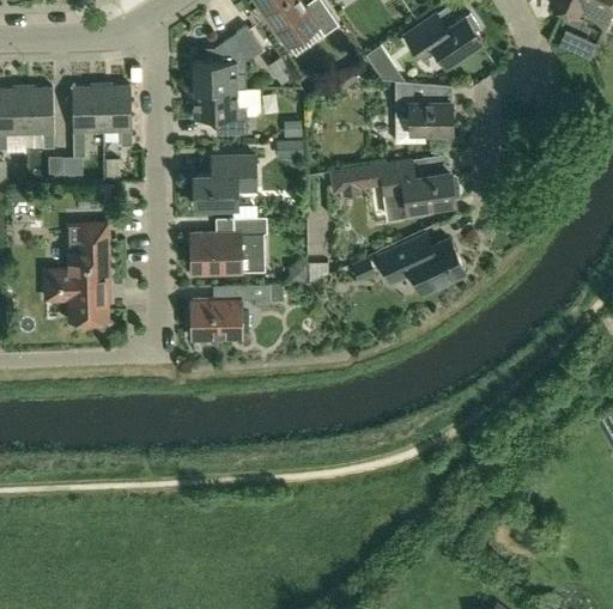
[(260,0),(256,2),(284,43),(298,34),(302,38),(316,28),(323,37),(338,28),(319,0),(315,0),(304,8),(297,0),(260,0)]
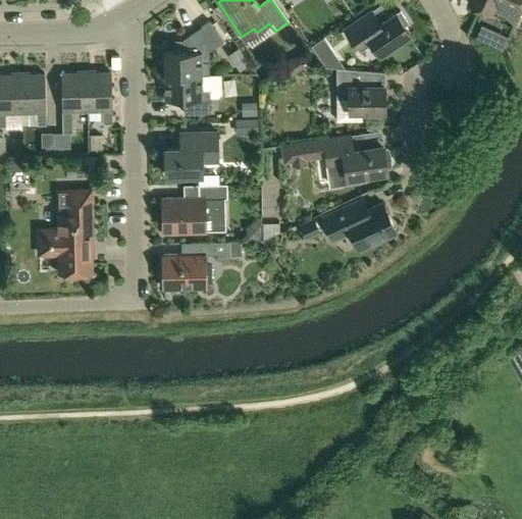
[(517,19),(521,6),(521,0),(470,0),(468,6),(490,16),(493,8),(517,19)]
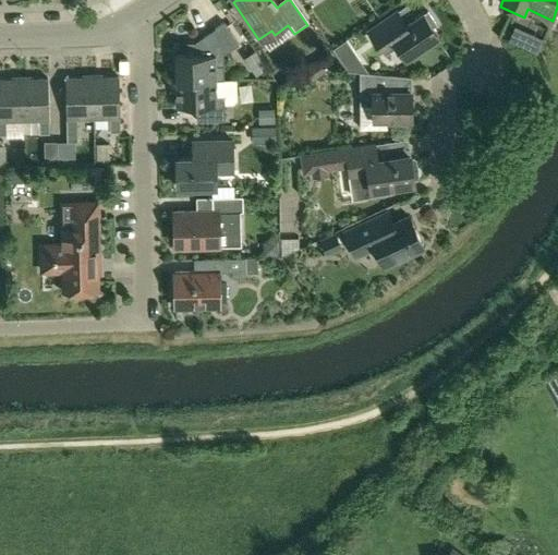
[(424,17),(423,15),(405,27),(397,14),(367,34),(384,59),(397,49),(405,61),(438,38),(433,31),(436,28),(427,15),(424,17)]
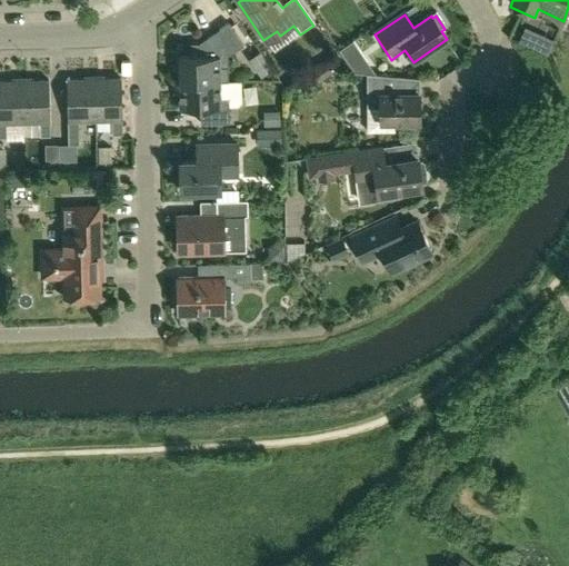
[(178,59),(179,85),(179,86),(219,85),(219,70),(227,70),(227,59),(242,48),(228,26),(198,46),(190,46),(191,59),(178,59)]
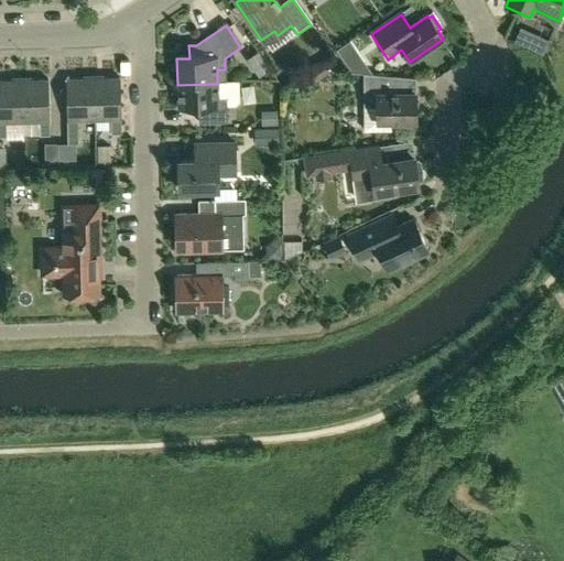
[(543,58),(550,44),(540,40),(534,54),(543,58)]
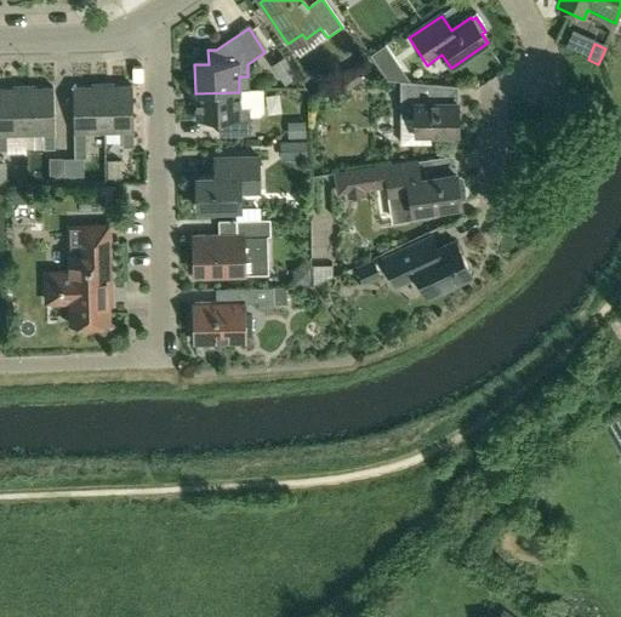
[(398,68),(383,78),(387,83),(399,84),(410,85),(398,68)]
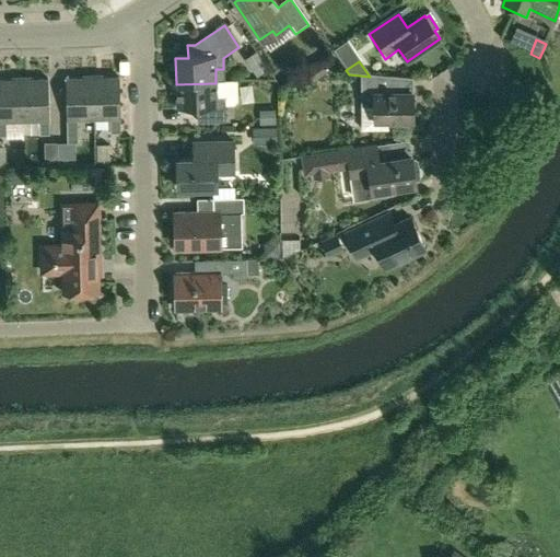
[(311,85),(327,74),(318,64),(303,73),(311,85)]
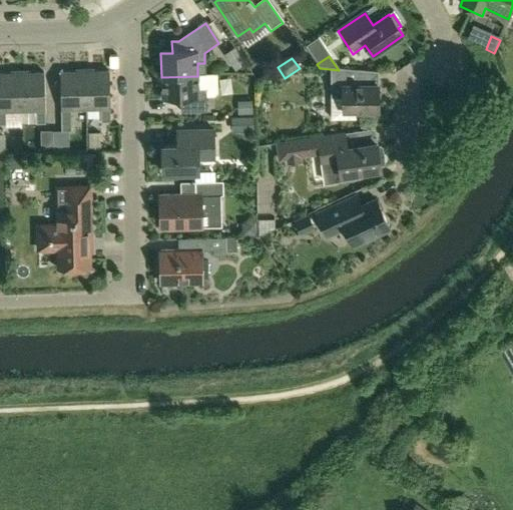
[(330,69),(330,100),(331,121),(355,121),(355,113),(378,112),(378,87),(359,87),(360,72),(339,70),(330,69)]
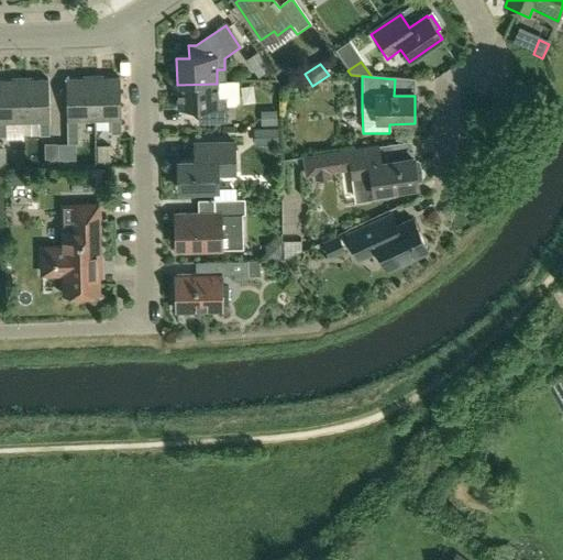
[(92,81),(94,122),(110,122),(110,135),(121,135),(120,80),(92,81)]
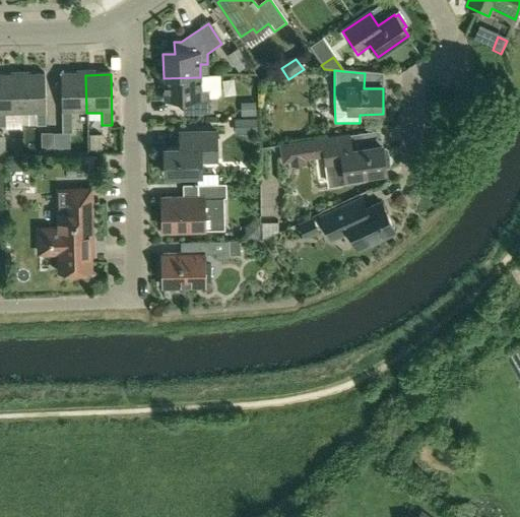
[(71,113),(86,113),(85,75),(61,75),(62,135),(72,135),(71,113)]
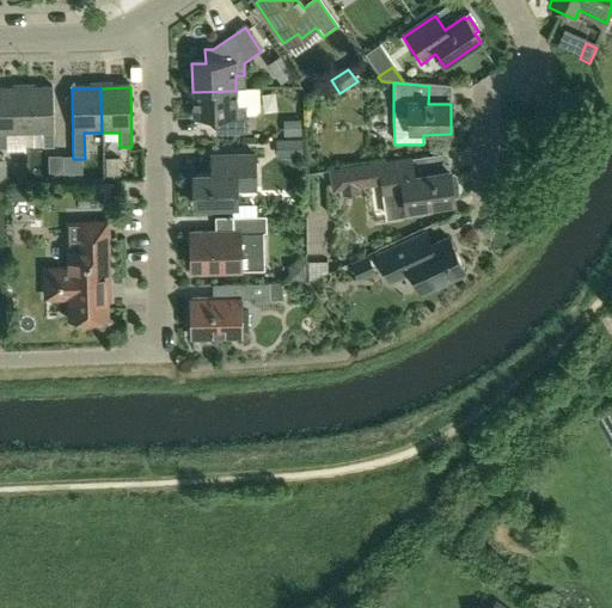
[(24,135),(23,90),(0,90),(0,151),(6,151),(6,135),(24,135)]
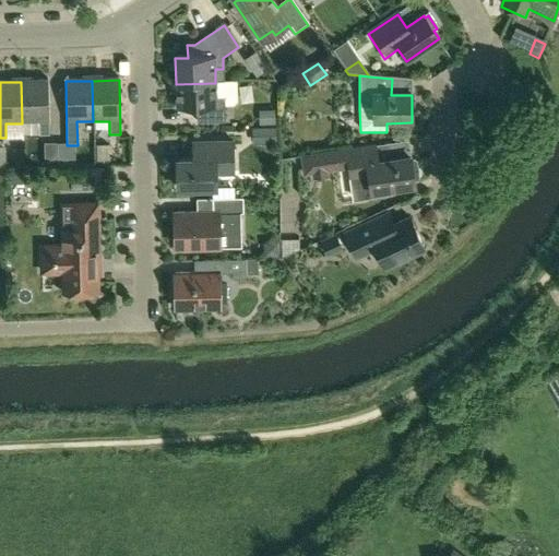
[(48,82),(21,82),(22,123),(38,122),(38,137),(49,137),(48,82)]
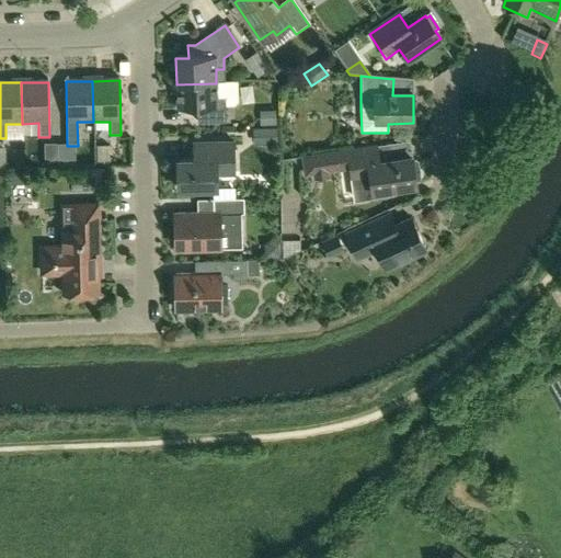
[(226,124),(225,109),(235,107),(238,104),(238,83),(216,83),(176,84),(176,83),(171,83),(171,94),(176,94),(176,111),(197,110),(197,125),(226,124)]
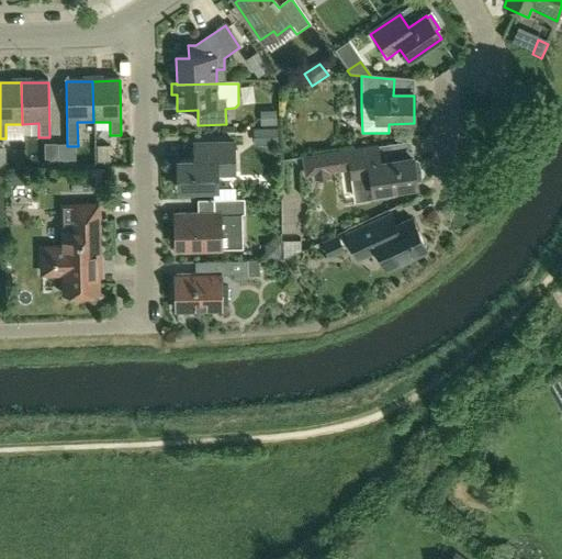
[(277,131),(254,131),(254,146),(278,146),(277,131)]
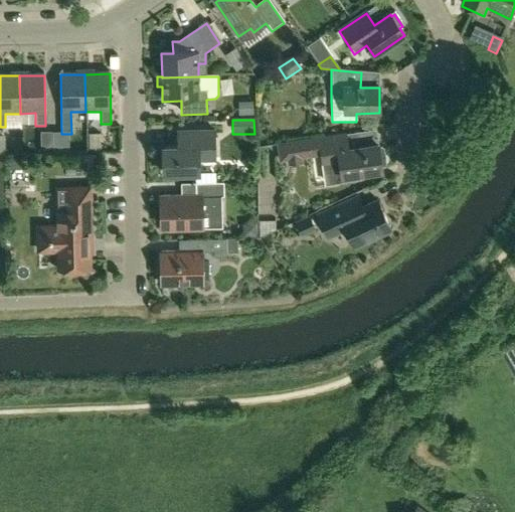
[(214,132),(178,133),(178,148),(162,148),(163,176),(199,175),(199,162),(214,161),(214,132)]
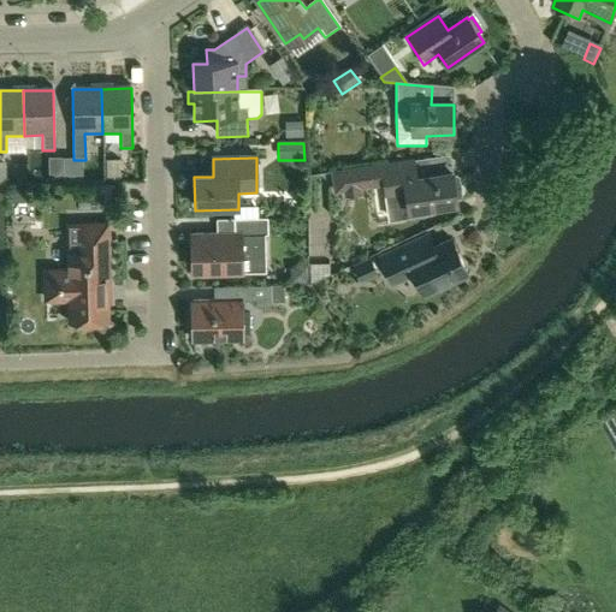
[(63,180),(63,159),(48,159),(48,180),(63,180)]
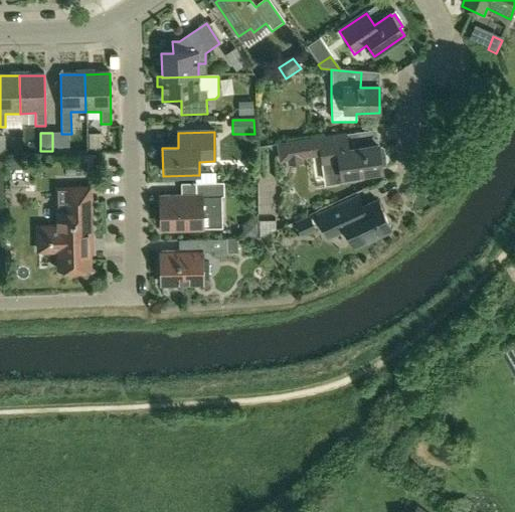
[(361,182),(360,175),(382,171),(381,169),(384,168),(386,166),(383,150),(381,148),(378,149),(378,146),(347,150),(345,136),(319,140),(278,147),(280,162),(321,156),(326,187),(361,182)]
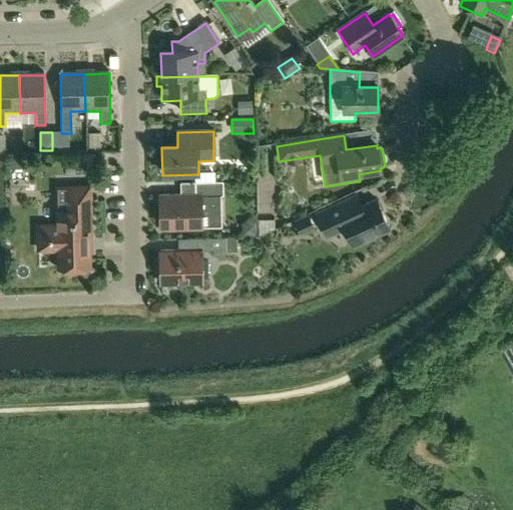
[(95,156),(78,156),(78,165),(84,165),(84,175),(95,175),(95,156)]
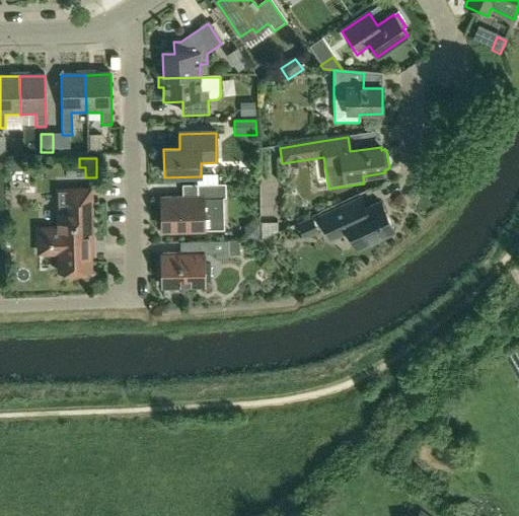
[(224,232),(223,200),(226,200),(225,186),(197,187),(198,199),(161,200),(161,234),(224,232)]
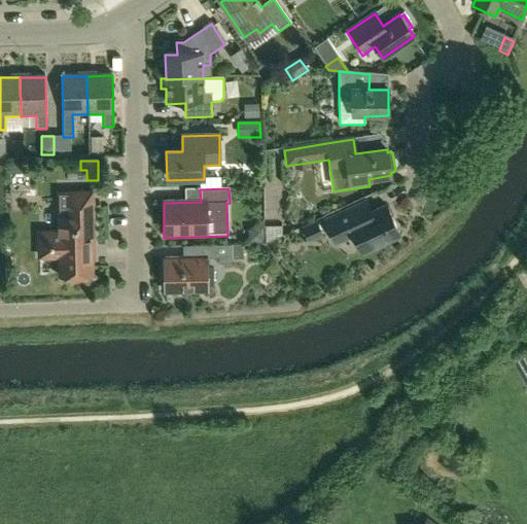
[(92,195),(67,195),(68,219),(59,219),(59,234),(38,234),(39,259),(60,258),(60,277),(91,277),(91,249),(93,249),(92,195)]
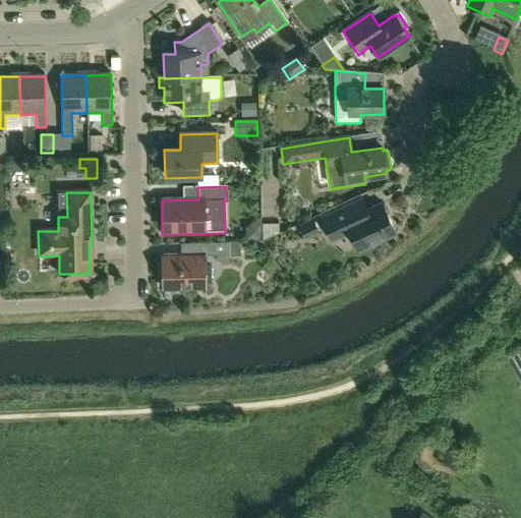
[(382,206),(359,216),(354,205),(322,220),(332,242),(350,233),(358,250),(395,233),(382,206)]
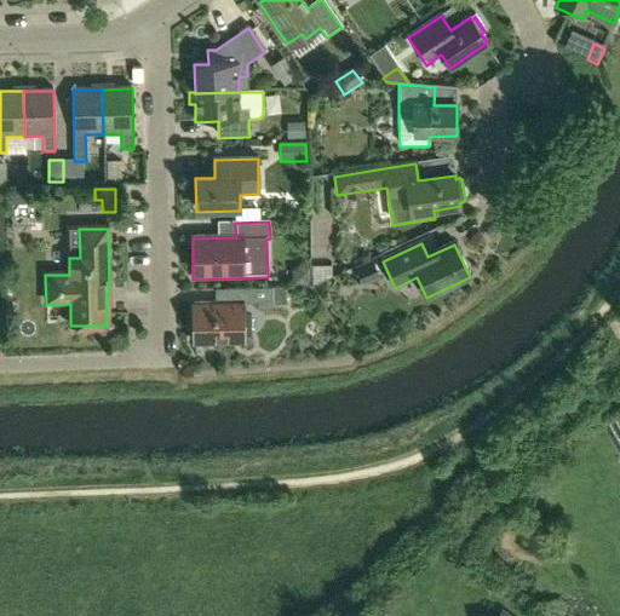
[(372,262),(355,269),(363,287),(380,280),(372,262)]
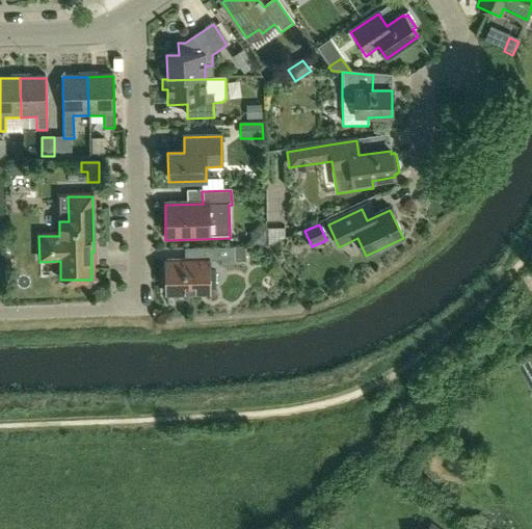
[(234,248),(193,249),(194,262),(166,263),(167,296),(209,295),(208,262),(220,262),(221,268),(234,267),(234,248)]
